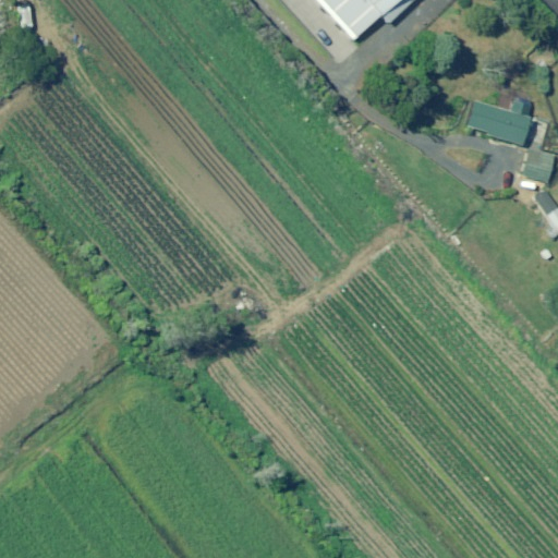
[(322,0),(355,37),(380,15),(388,23),(414,0),(322,0)]
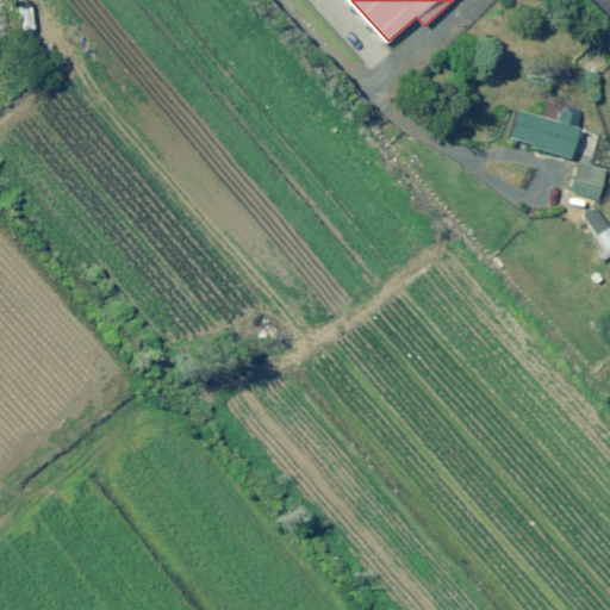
[(585,69),(592,75),(596,69),(589,64),(585,69)]
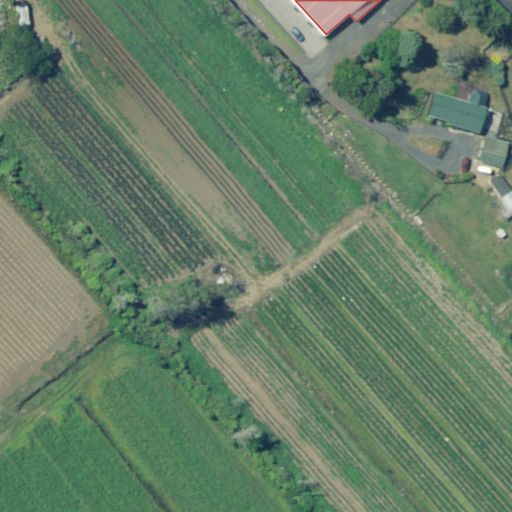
[(465,101),(460,100),(429,91),(423,114),(443,120),(442,123),(475,132),(479,120),(482,120),(485,108),(481,107),(484,96),(468,92),(465,101)]
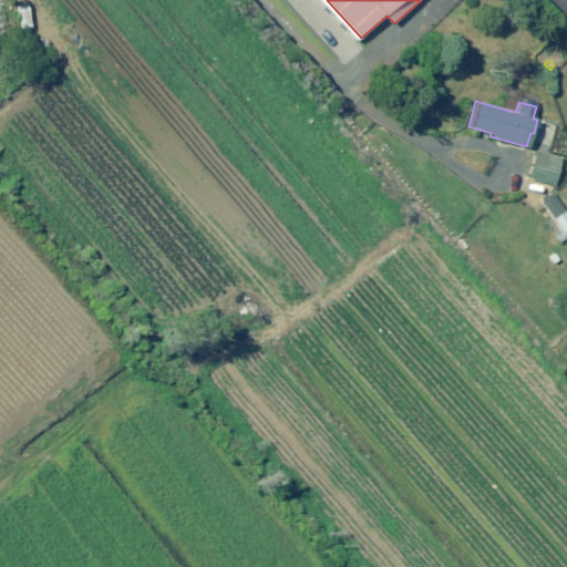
[(392,144),(388,137),(383,142),(389,147),(392,144)]
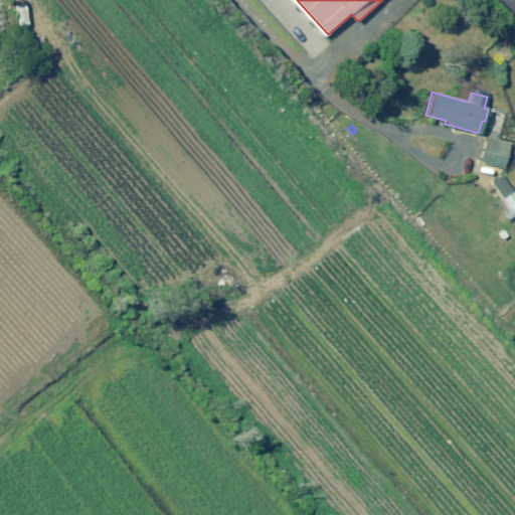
[(509,143),(499,140),(485,136),(478,160),(480,161),(489,164),(488,169),(495,171),(497,166),(501,168),(509,143)]
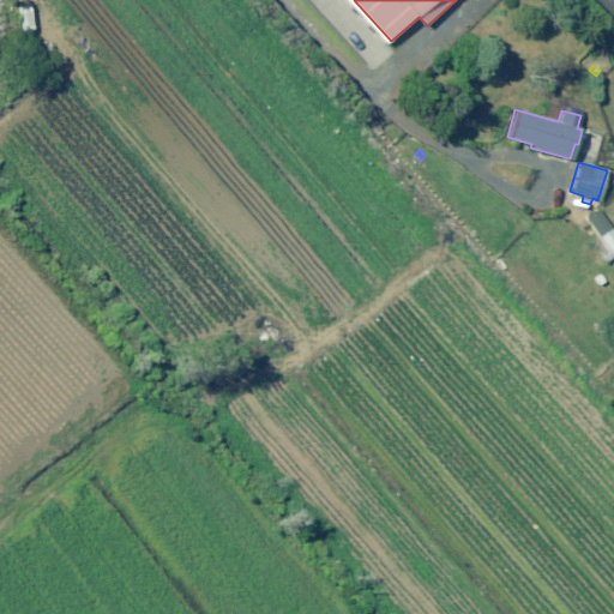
[(601,242),(611,256),(613,253),(613,234),(596,208),(583,216),(601,242)]
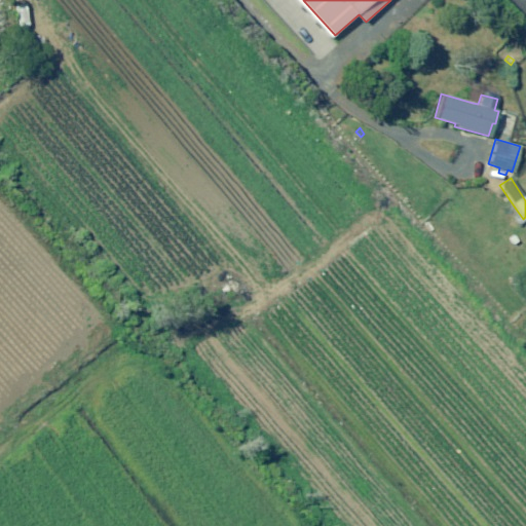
[(486,258),(493,266),(495,265),(489,256),(486,258)]
